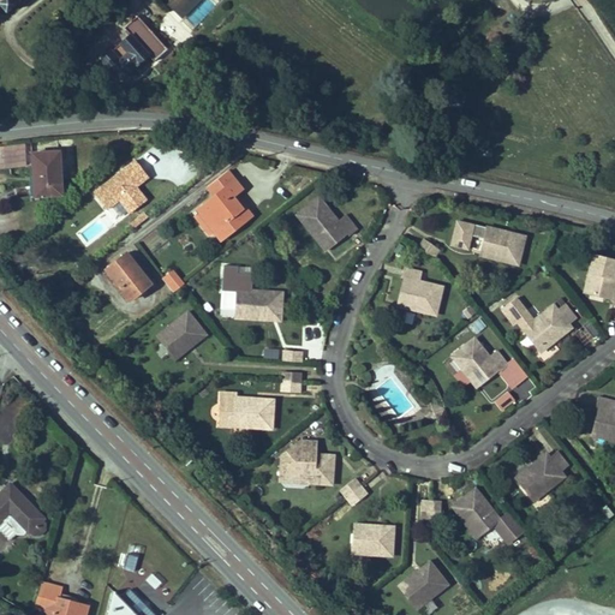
[(18,0),(0,0),(0,6),(5,11),(18,0)]
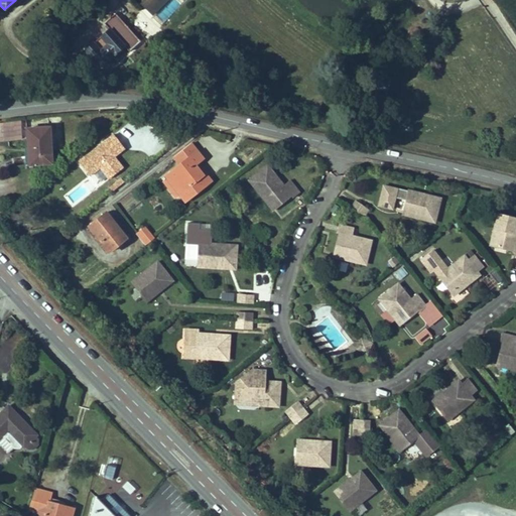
[(152,16),(166,0),(141,0),(139,4),(152,16)]
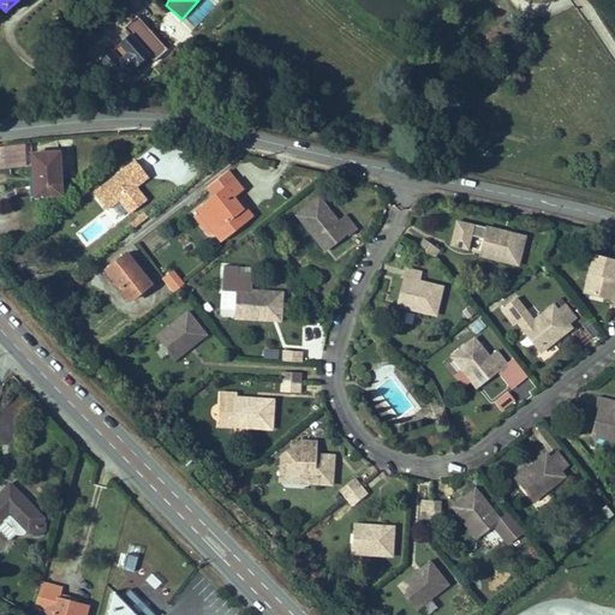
[(154,61),(167,49),(138,16),(124,28),(130,35),(101,60),(119,79),(126,73),(131,69),(136,75),(142,70),(137,64),(139,61),(148,54),(154,61)]
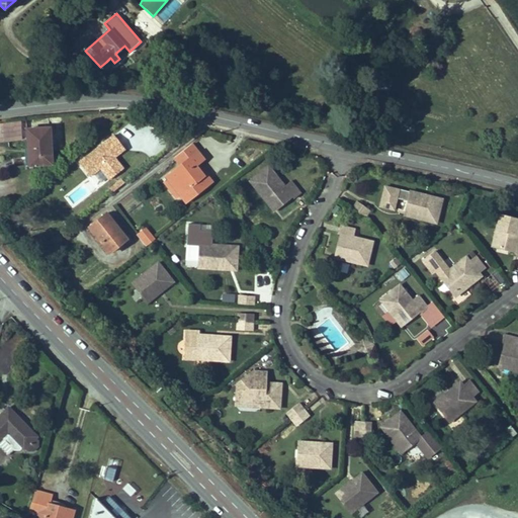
[(0,136),(21,133),(19,120),(0,122),(0,136)]
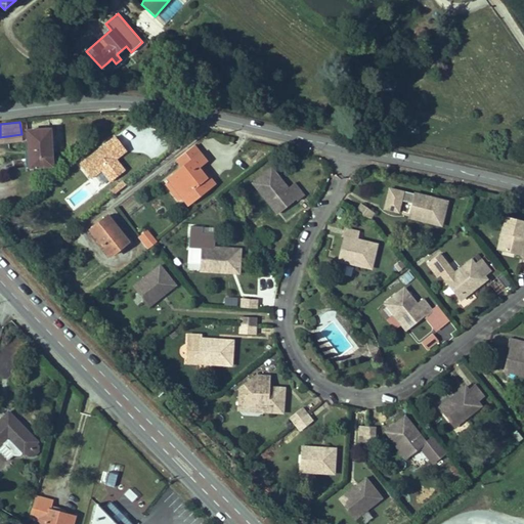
[(52,166),(50,129),(27,130),(30,167),(52,166)]
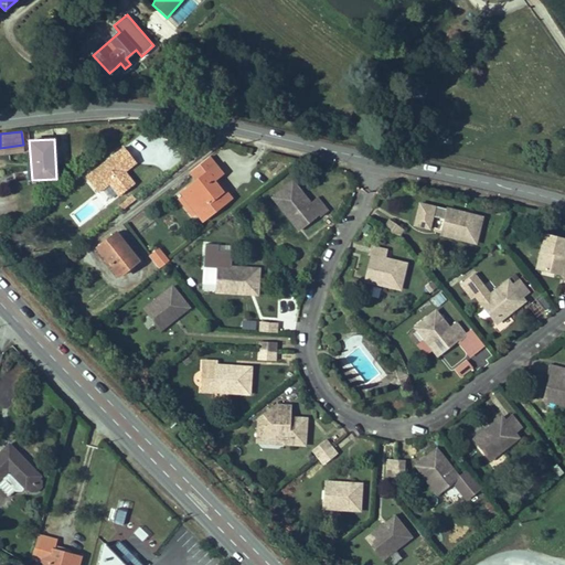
[(135,184),(125,171),(121,168),(134,159),(125,147),(86,178),(98,192),(109,183),(119,195),(135,184)]
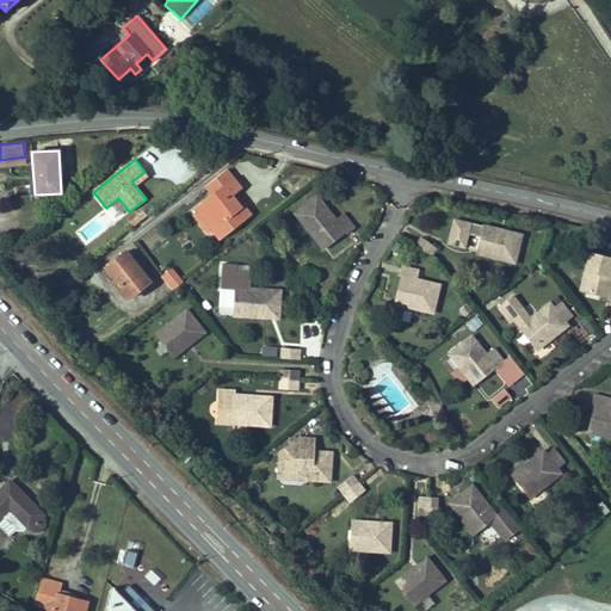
[(250,214),(242,204),(240,207),(236,202),(239,199),(233,193),(240,187),(226,170),(214,179),(221,189),(214,195),(192,211),(193,214),(192,214),(208,233),(213,229),(220,239),(250,214)]
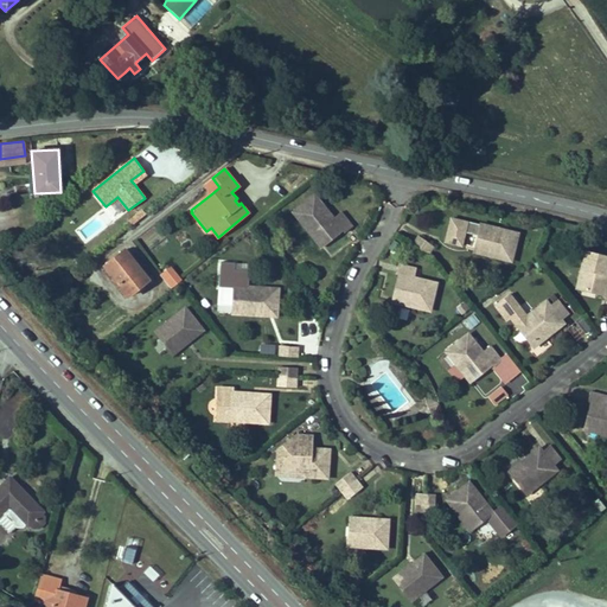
[(134,184),(146,174),(144,171),(131,180),(134,184)]
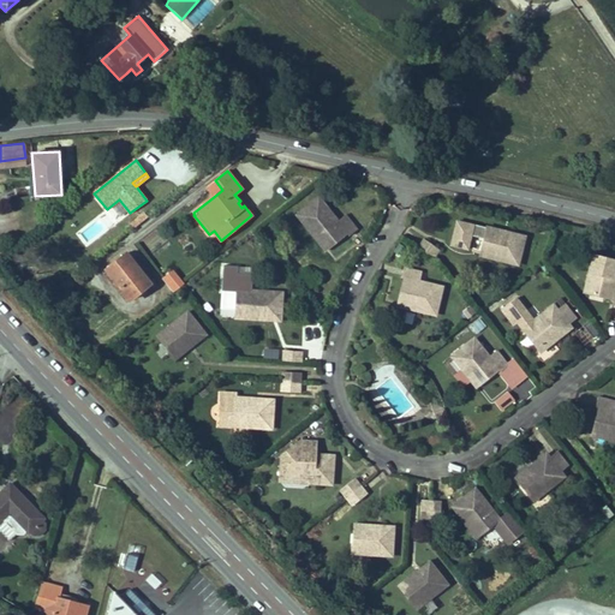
[(222,190),(215,180),(207,186),(215,196),(222,190)]
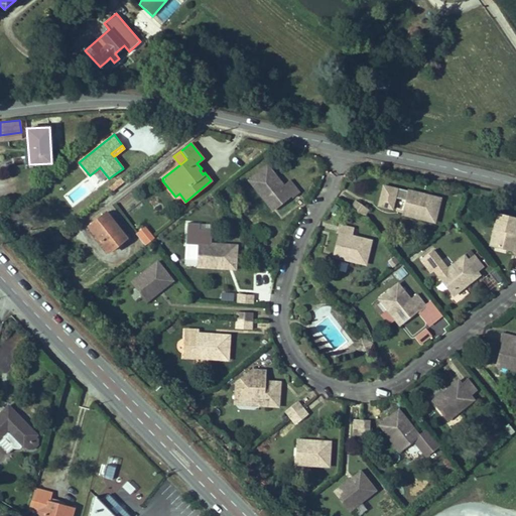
[(275,209),(291,196),(293,198),(299,192),(290,180),(283,185),(267,165),(251,177),(275,209)]
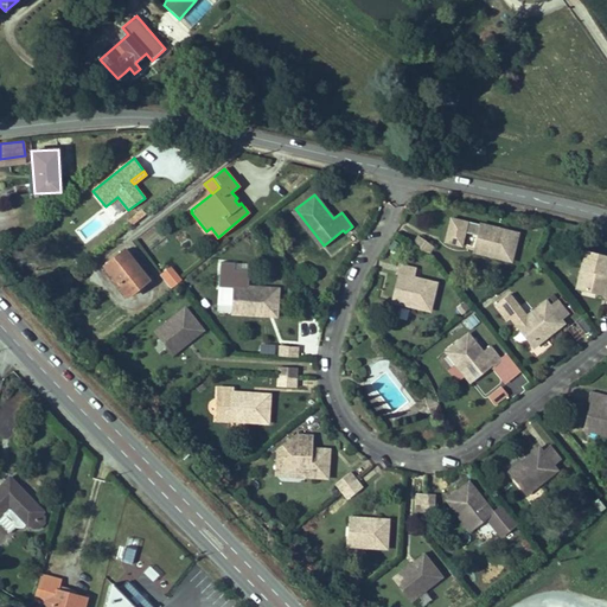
[(81,204),(91,215),(97,208),(87,198),(81,204)]
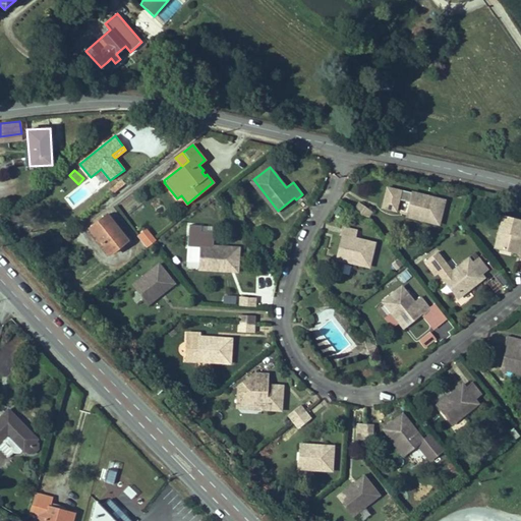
[(278,211),(253,179),(251,182),(276,213),(278,211)]
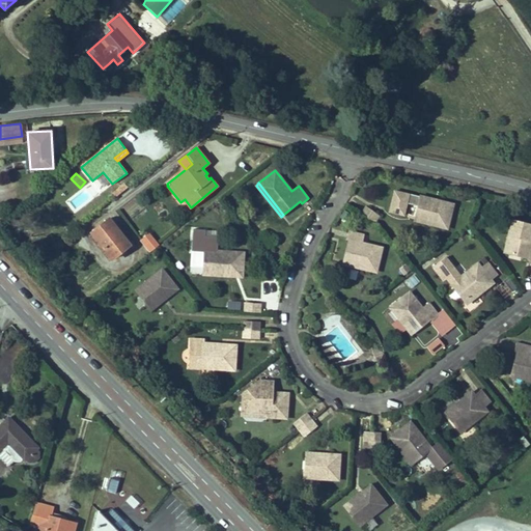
[(407,202),(409,193),(395,190),(390,210),(403,214),(407,202)]
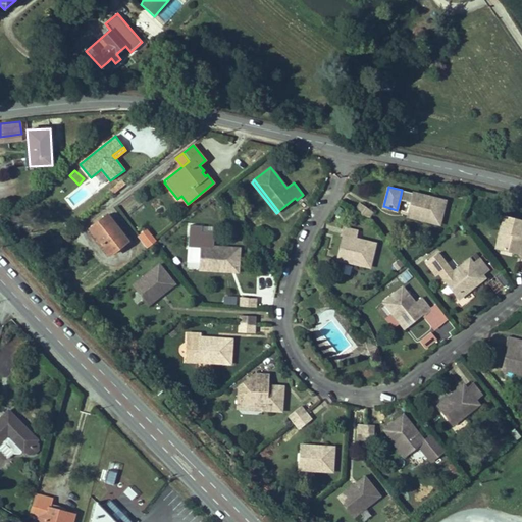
[(411,202),(413,193),(402,190),(400,199),(411,202)]
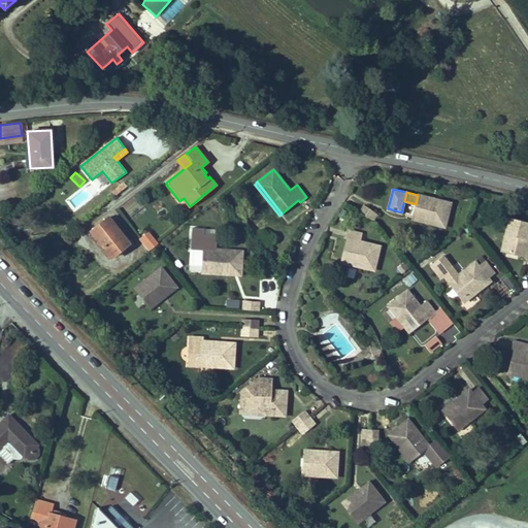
[(446,224),(451,203),(418,195),(416,204),(413,216),(446,224)]
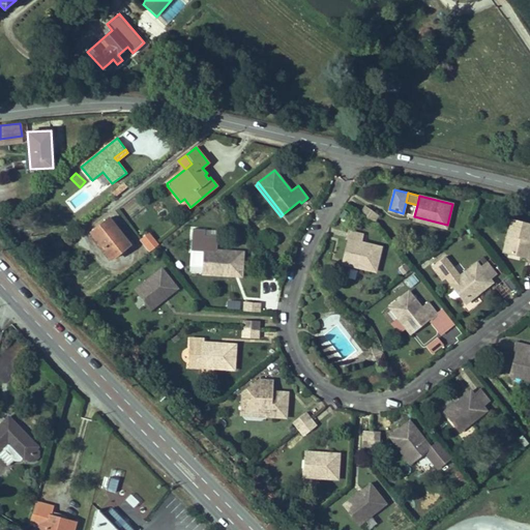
[(374,223),(379,215),(365,206),(360,213),(374,223)]
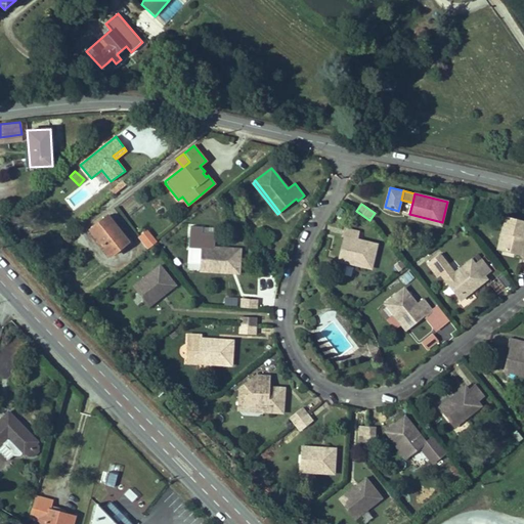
[(442,222),(409,214),(409,217),(441,225),(442,222)]
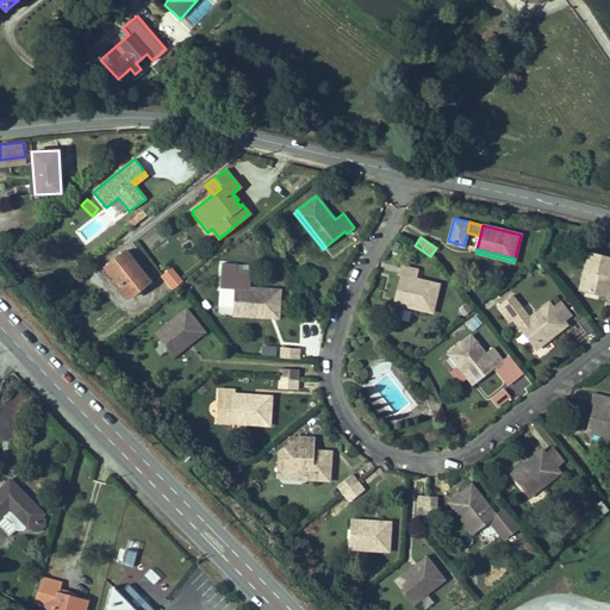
[(149,281),(125,251),(105,267),(129,298),(149,281)]
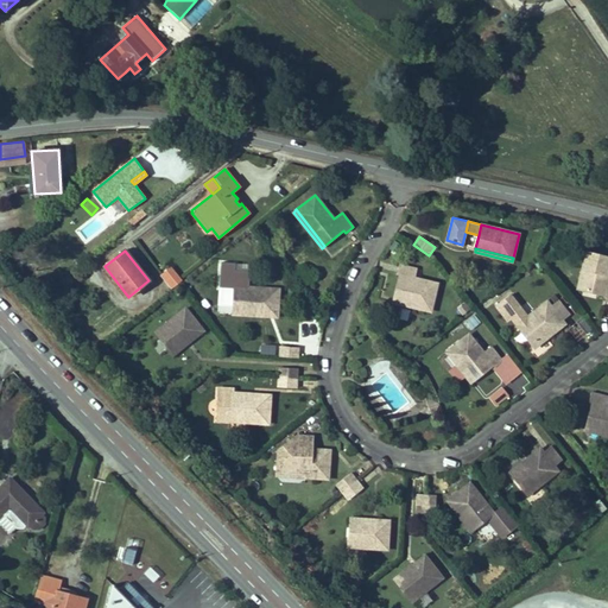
[(607,273),(606,273),(607,265),(607,255),(587,251),(582,272),(587,273),(583,290),(605,295),(605,298),(607,298),(607,273)]
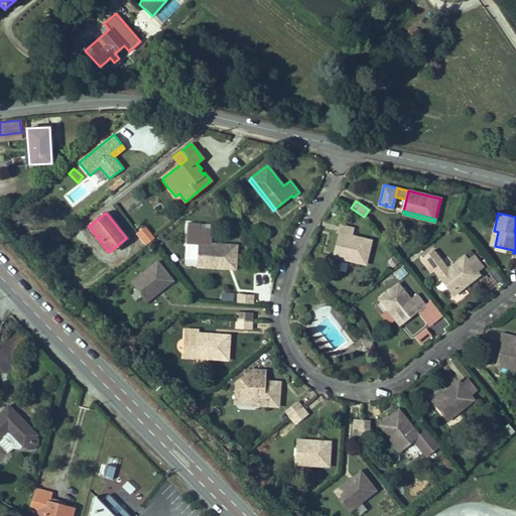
[(366,261),(371,240),(352,236),(354,228),(339,225),(337,233),(339,233),(335,253),(366,261)]
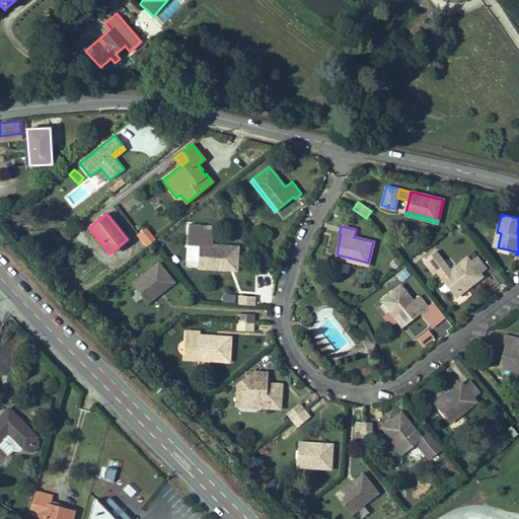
[(141,240),(149,234),(145,229),(137,236),(141,240)]
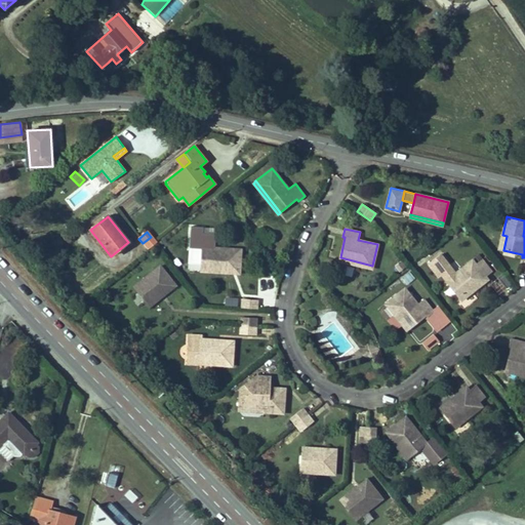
[(503,250),(507,236),(502,235),(498,249),(503,250)]
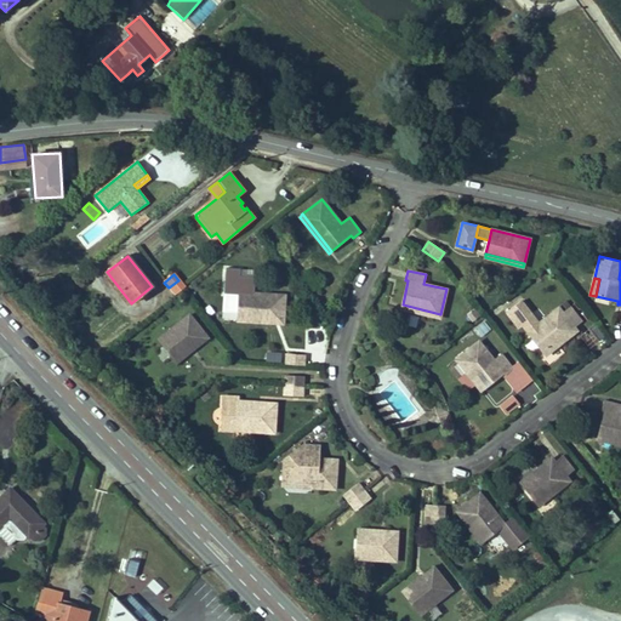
[(175,296),(184,288),(178,280),(169,288),(175,296)]
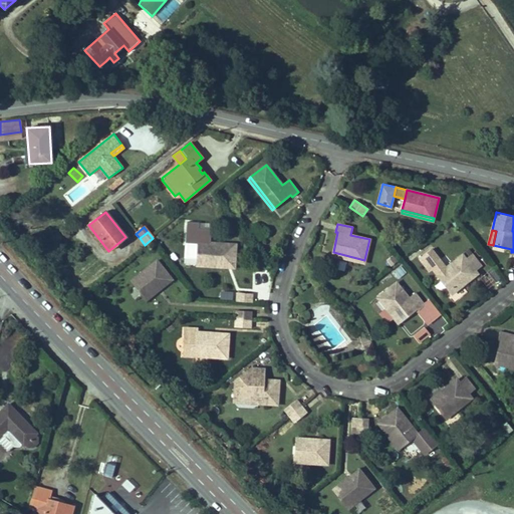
[(235,265),(236,244),(198,242),(196,262),(235,265)]
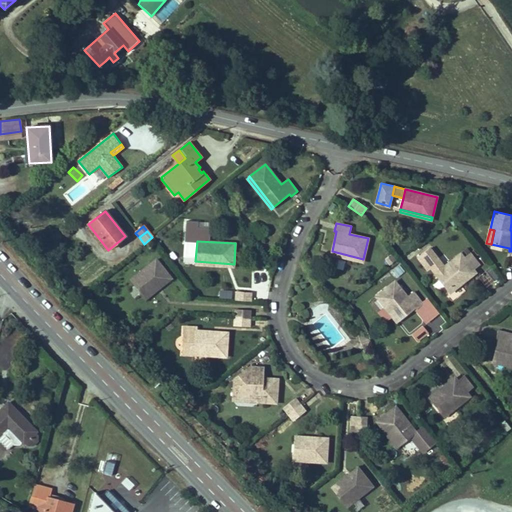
[(429,248),(417,257),(427,270),(430,268),(448,290),(474,269),(479,265),(470,252),(464,257),(460,253),(444,267),(429,248)]
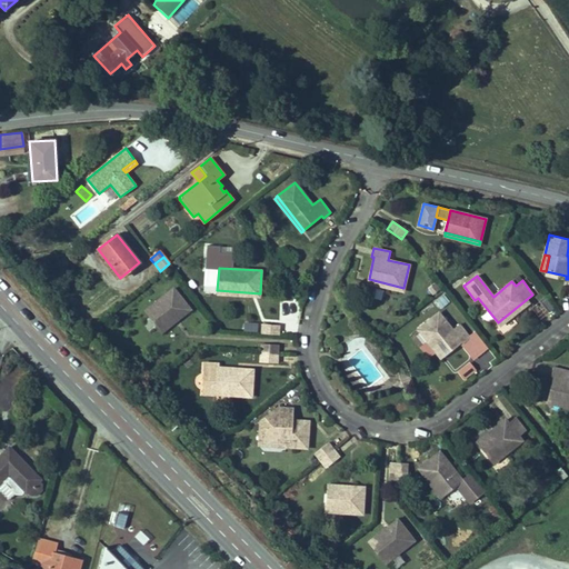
[(403,288),(369,279),(368,282),(403,291),(403,288)]
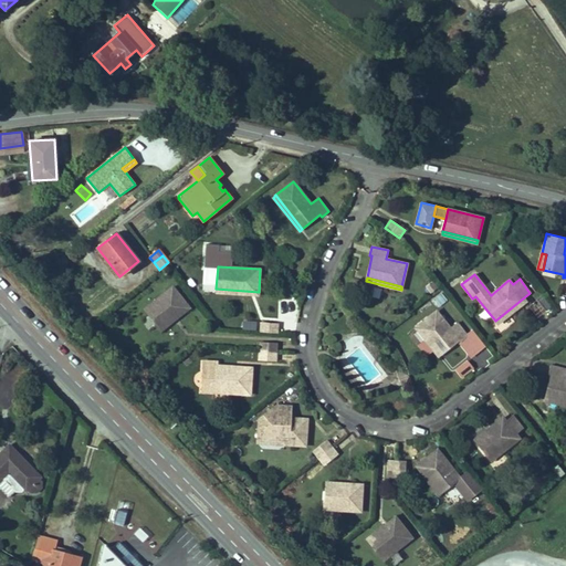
[(158,327),(187,304),(173,286),(145,310),(158,327)]
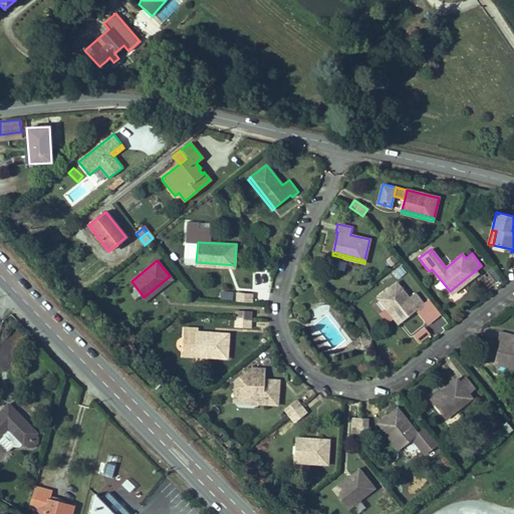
[(398,278),(406,274),(402,266),(394,270),(398,278)]
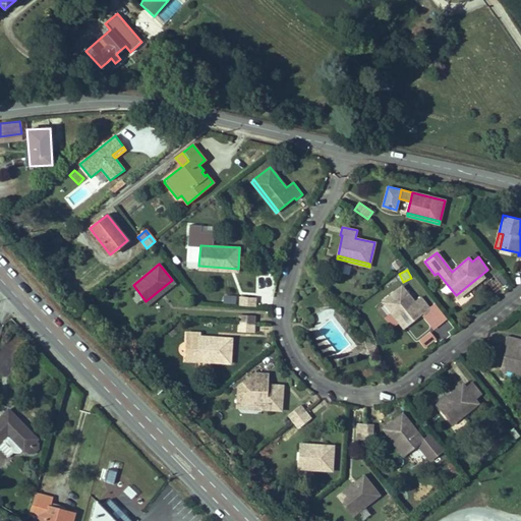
[(482,274),(456,295),(458,298),(484,277),(482,274)]
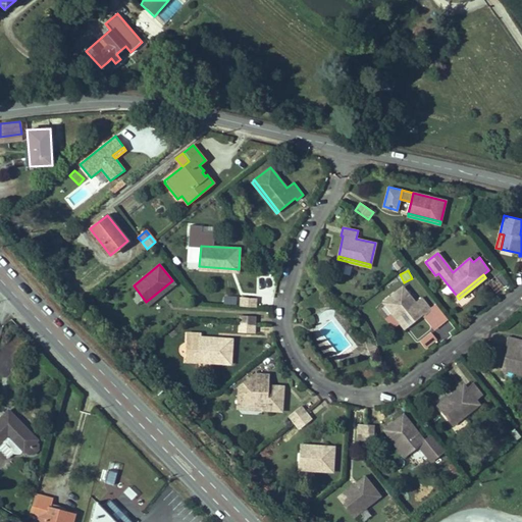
[(149,304),(174,283),(172,280),(146,302),(149,304)]
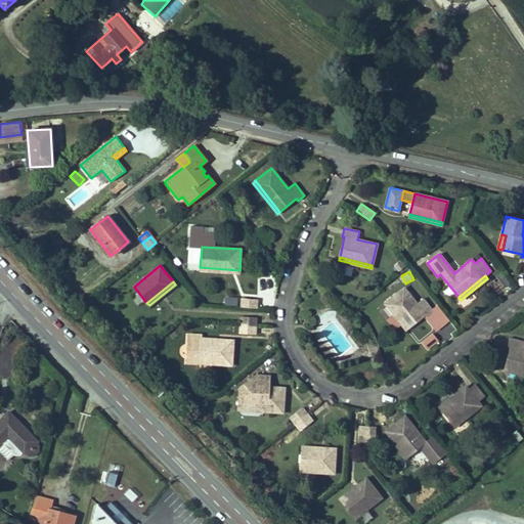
[(433,311),(423,299),(417,304),(404,288),(388,301),(408,328),(425,314),(426,316),(433,311)]
